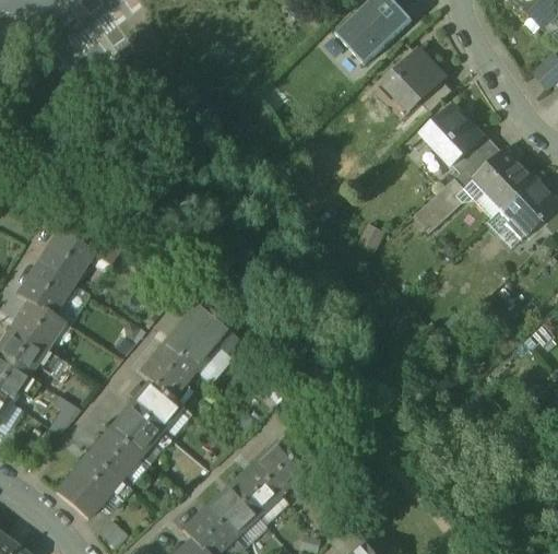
[(369,0),(343,25),(353,36),(345,44),(364,63),(412,19),(394,0),(369,0)]
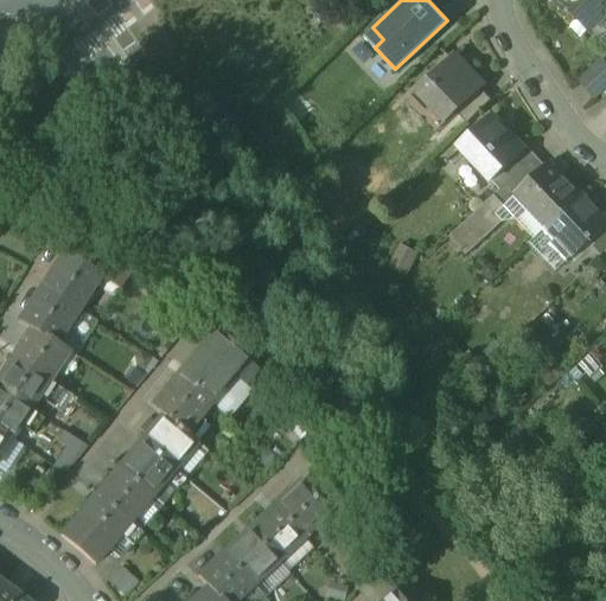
[(562,0),(587,26),(605,8),(605,7),(604,5),(605,1),(605,0),(562,0)]
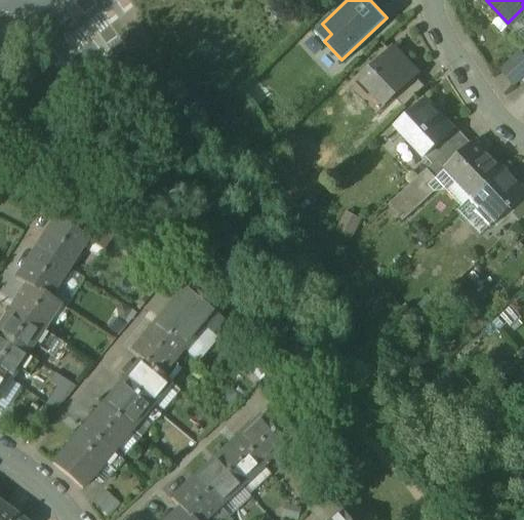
[(393,45),(360,77),(372,89),(376,85),(388,97),(384,102),(385,103),(394,94),(414,74),(417,72),(393,45)]
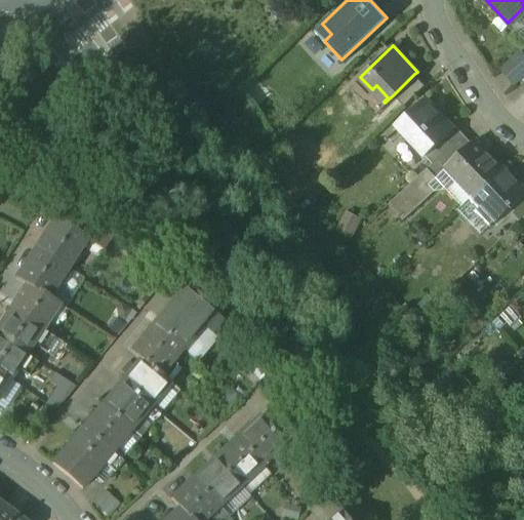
[(523,61),(521,57),(506,73),(514,81),(523,71),(523,61)]
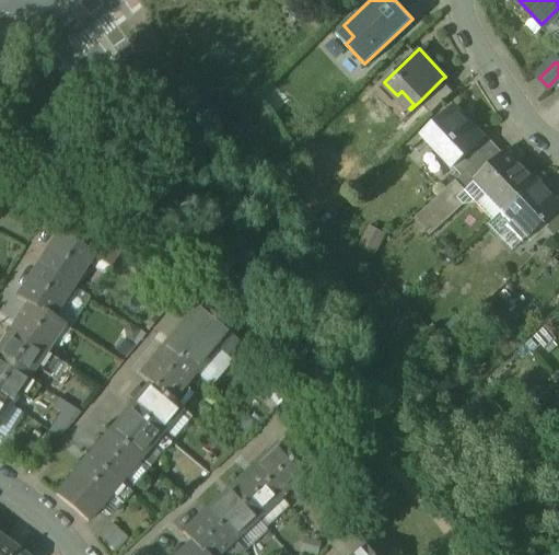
[(442,79),(420,101),(430,111),(453,90),(442,79)]
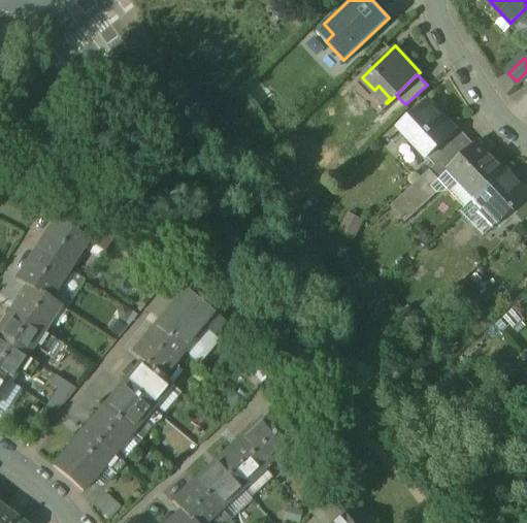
[(440,112),(438,113),(432,106),(433,105),(427,99),(399,125),(418,144),(421,141),(430,152),(455,128),(440,112)]
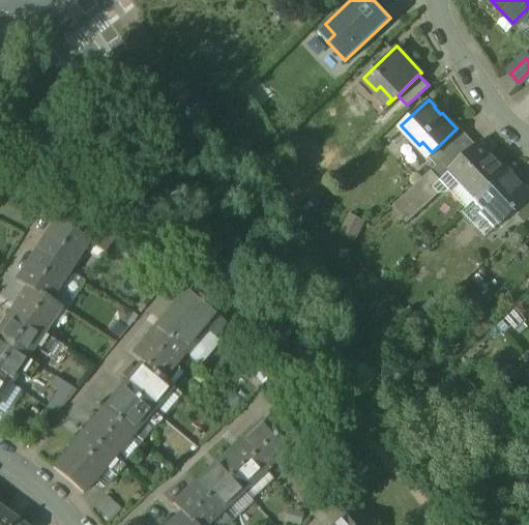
[(432,152),(429,155),(436,163),(467,134),(460,125),(457,128),(432,152)]
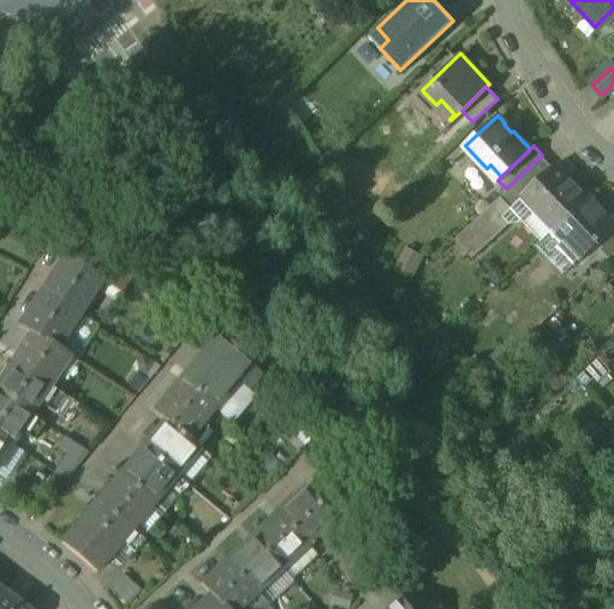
[(506,189),(482,212),(493,224),(504,214),(522,197),(520,196),(552,165),(542,155),(506,189)]
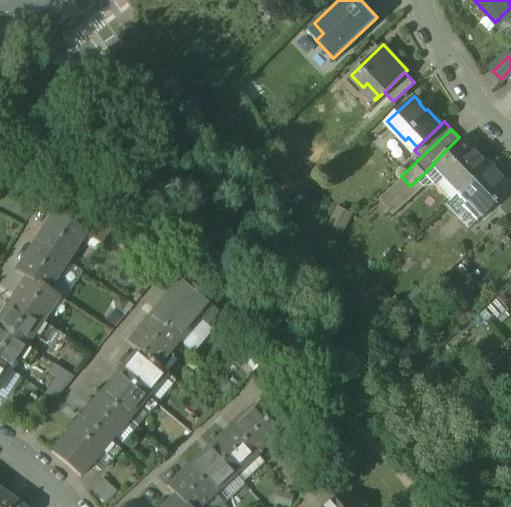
[(471,146),(462,135),(459,137),(433,163),(434,164),(458,190),(462,187),(488,163),(488,162),(472,145),(471,146)]
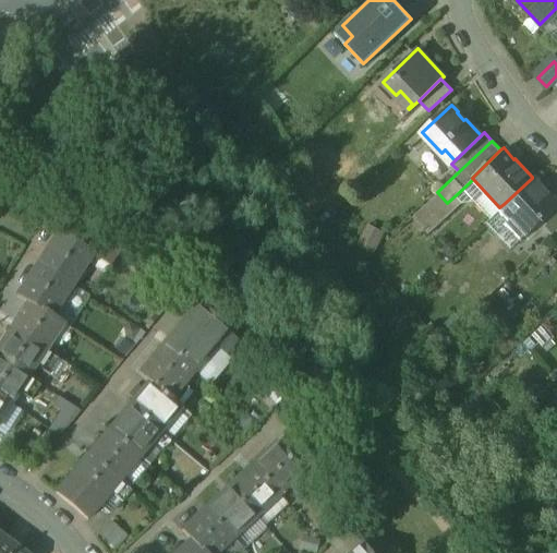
[(541,188),(532,178),(504,204),(528,229),(541,217),(543,219),(556,205),(556,202),(542,187),(541,188)]
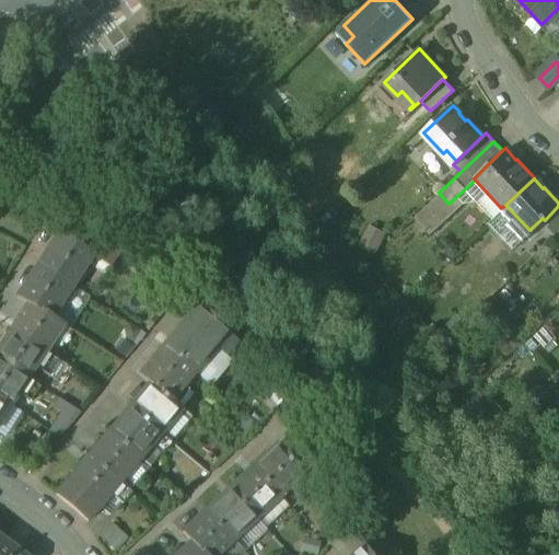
[(449,204),(439,193),(415,216),(431,233),(465,201),(458,195),(449,204)]
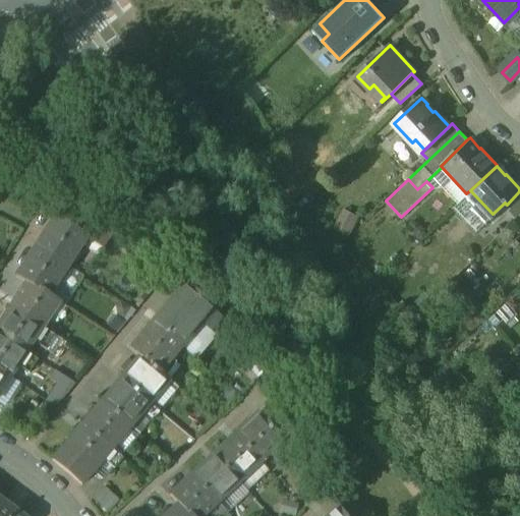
[(519,191),(507,205),(509,207),(507,210),(515,218),(519,213),(519,191)]
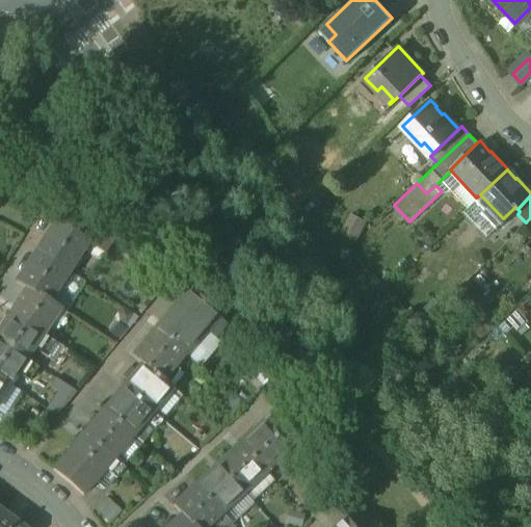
[(113,236),(64,205),(54,219),(85,239),(84,240),(103,252),(113,236)]
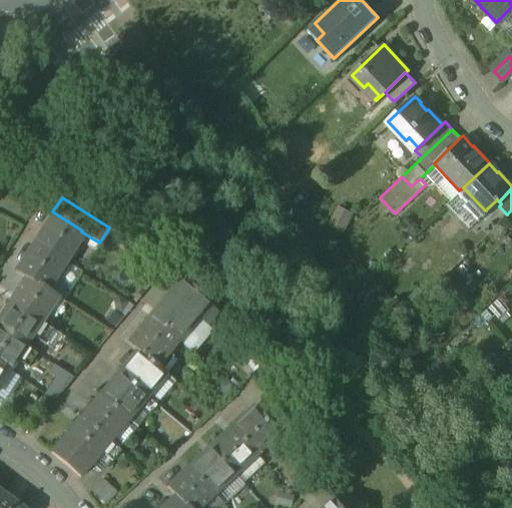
[(52,211),(51,211),(33,239),(64,259),(81,231),(82,230),(52,211)]
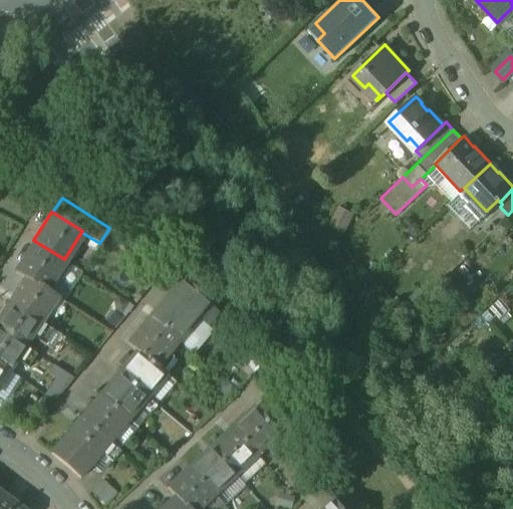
[(64,259),(33,240),(15,269),(26,275),(45,288),(64,259)]
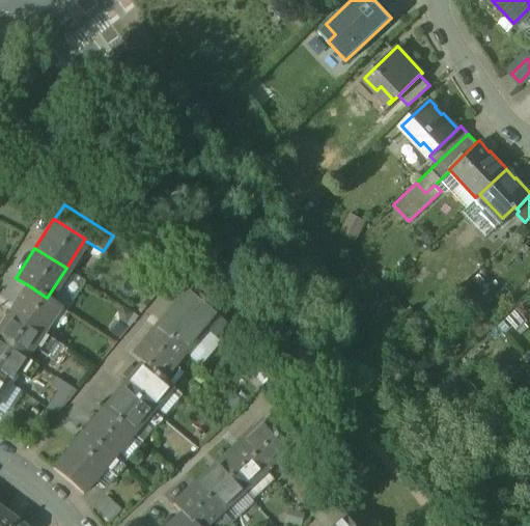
[(47,298),(27,284),(10,310),(38,329),(42,331),(50,319),(47,316),(55,303),(47,298)]
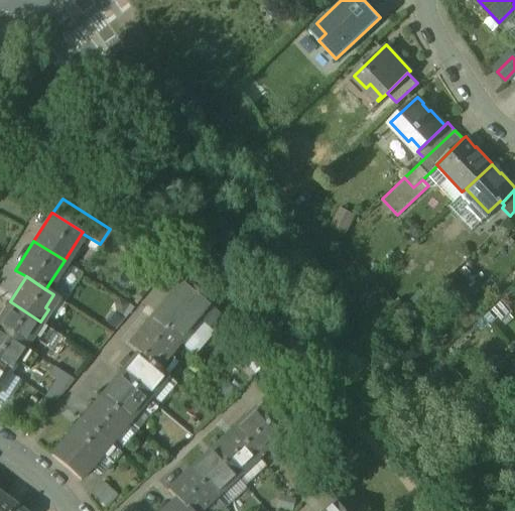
[(182,278),(150,315),(177,339),(188,326),(189,327),(198,316),(209,303),(182,278)]
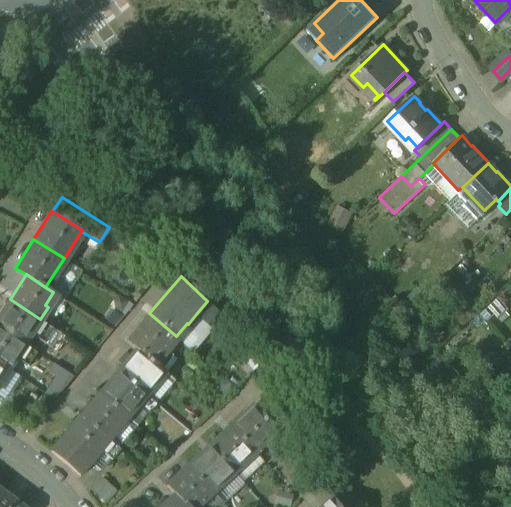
[(37,317),(10,299),(0,314),(0,327),(22,341),(25,343),(32,332),(33,331),(29,329),(37,317)]
